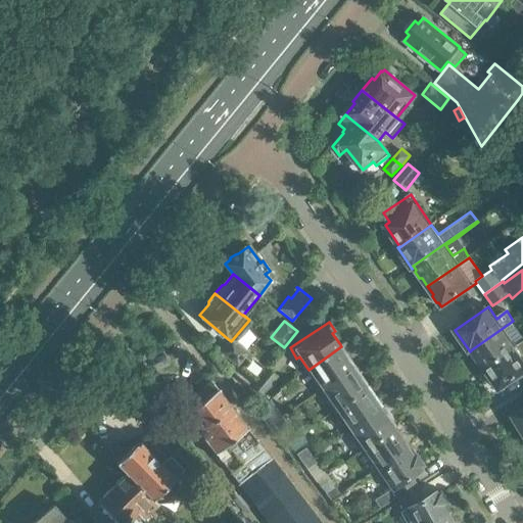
[(503,328),(472,349),(474,352),(473,355),(477,361),(479,361),(484,367),(516,345),(503,328)]
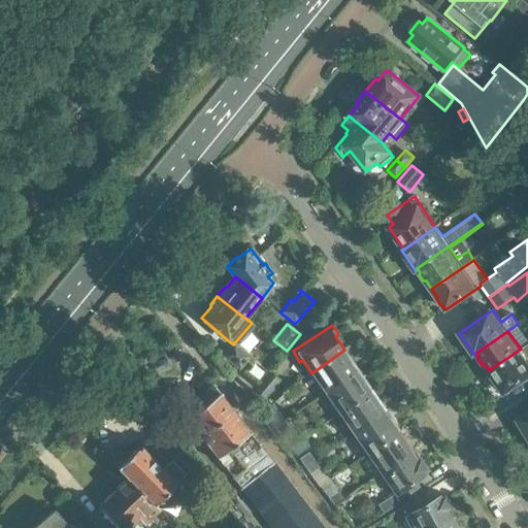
[(527,343),(521,350),(521,349),(489,370),(495,381),(495,384),(498,389),(501,389),(504,393),(527,375),(527,343)]
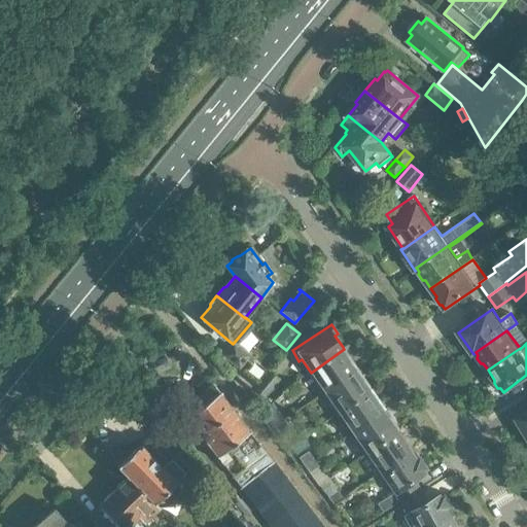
[(238,370),(241,366),(248,357),(233,344),(221,356),(238,370)]
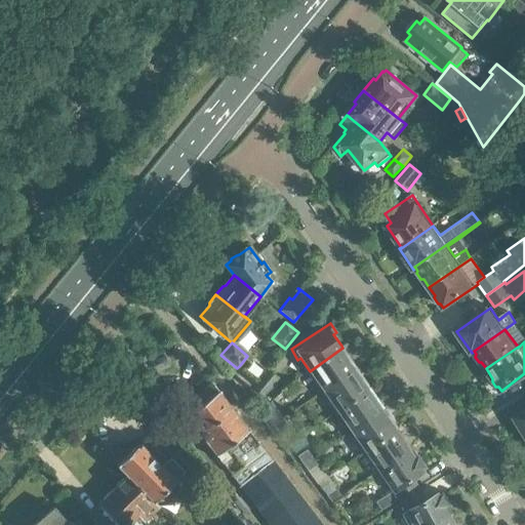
[(319,381),(325,390),(354,369),(348,361),(350,359),(342,348),(310,371),(317,382),(319,381)]
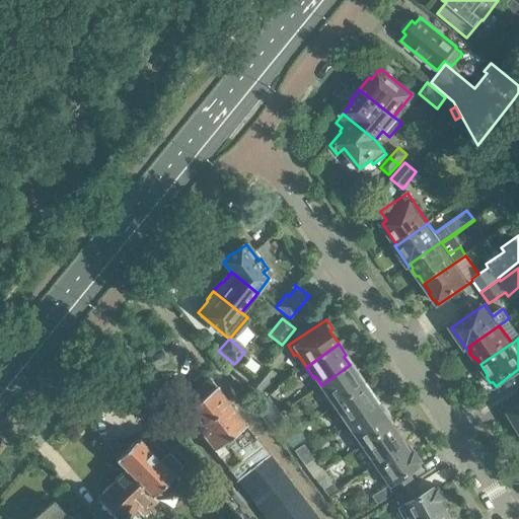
[(237,361),(234,364),(228,372),(245,394),(257,378),(237,361)]
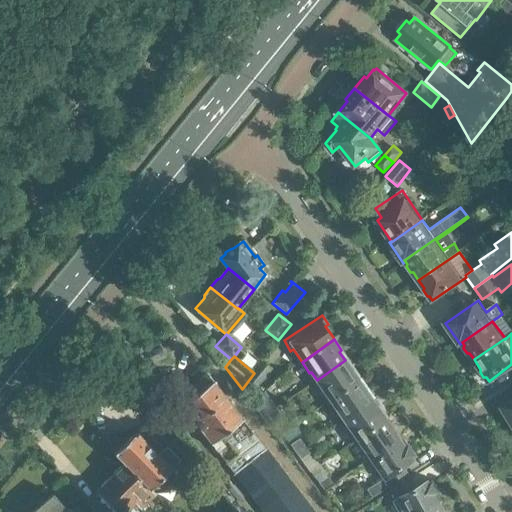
[(263,360),(254,373),(242,389),(250,398),(273,368),(263,360)]
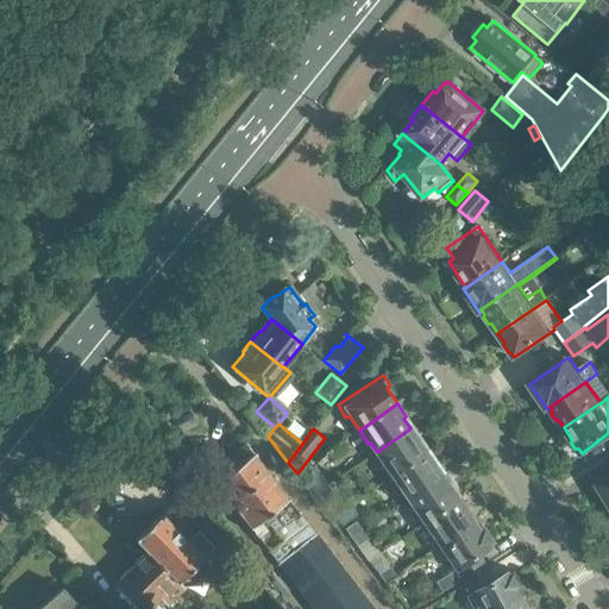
[(378,460),(389,475),(390,477),(429,450),(421,438),(418,440),(410,428),(377,452),(381,458),(378,460)]
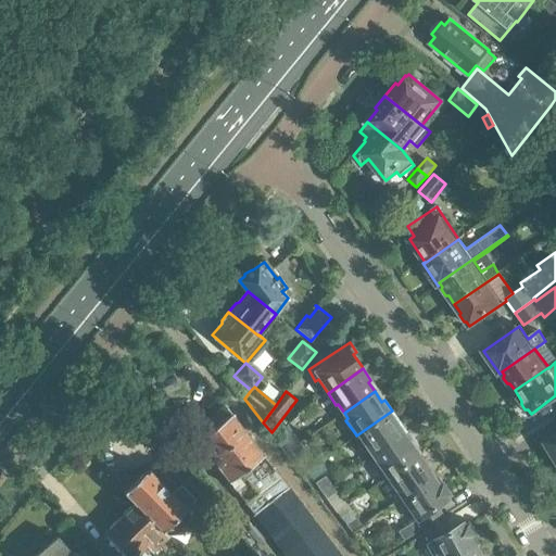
[(207,454),(224,474),(257,447),(225,405),(207,417),(216,428),(198,441),(207,454)]
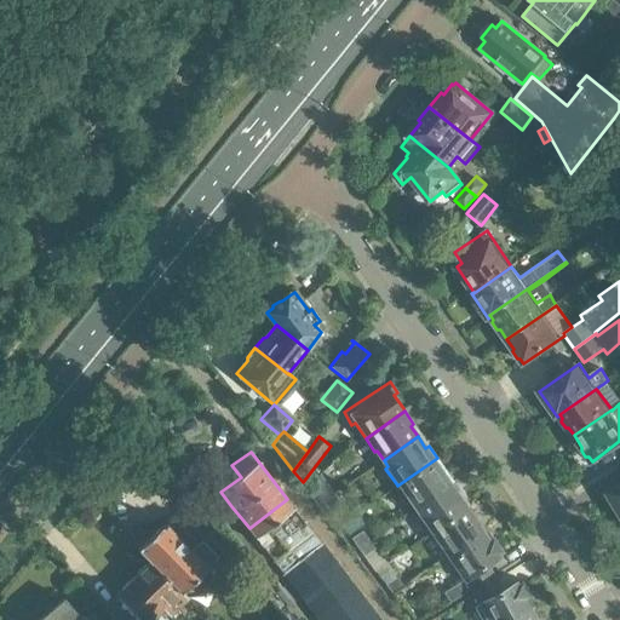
[(446,471),(437,458),(397,486),(407,499),(411,498),(417,507),(451,484),(443,474),(446,471)]
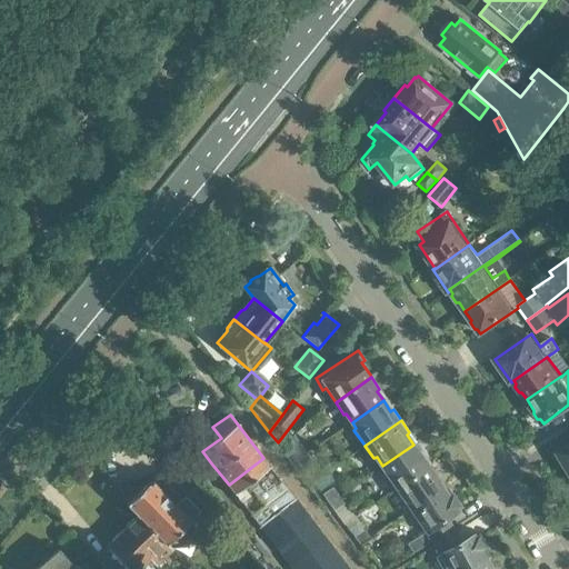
[(298,459),(307,452),(300,442),(290,449),(298,459)]
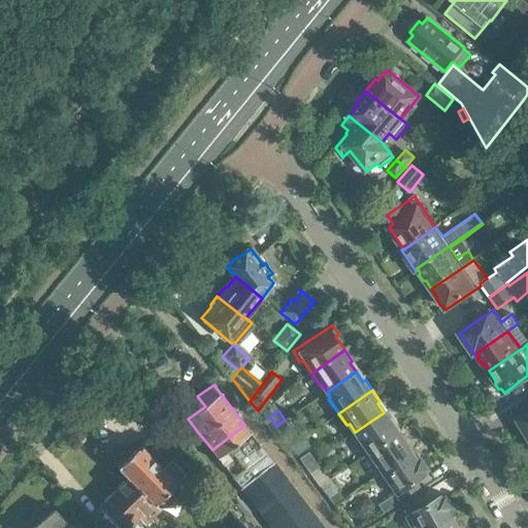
[(390,421),(384,413),(355,432),(359,438),(356,439),(366,454),(400,431),(392,420),(390,421)]
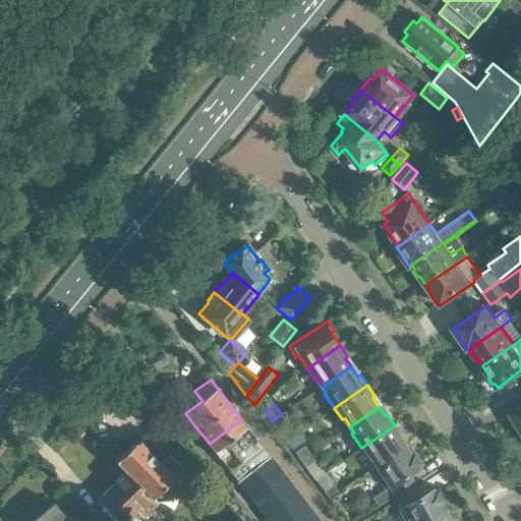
[(520,408),(512,414),(520,429),(520,408)]
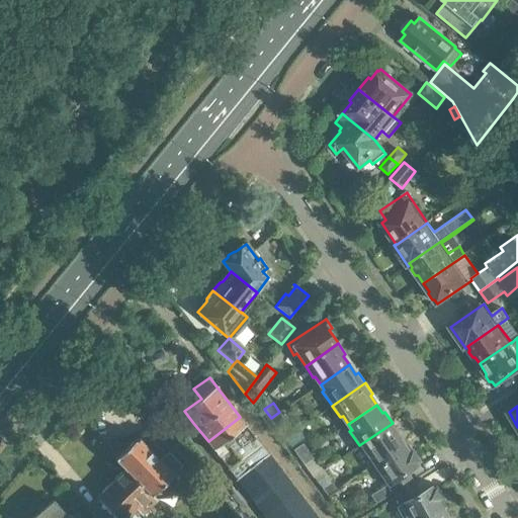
[(279,412),(271,418),(277,427),(285,421),(279,412)]
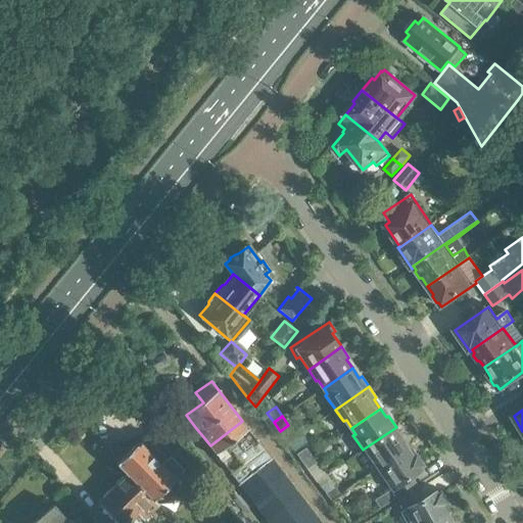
[(321,522),(242,421),(210,445),(270,522),(321,522)]
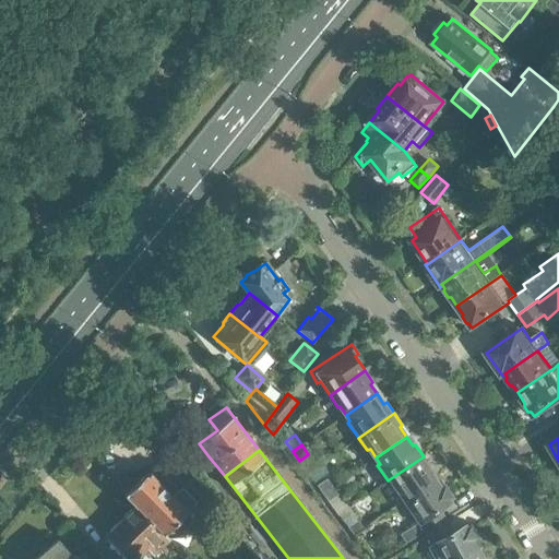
[(392,482),(404,500),(436,479),(429,470),(431,467),(424,456),(388,480),(390,484),(392,482)]
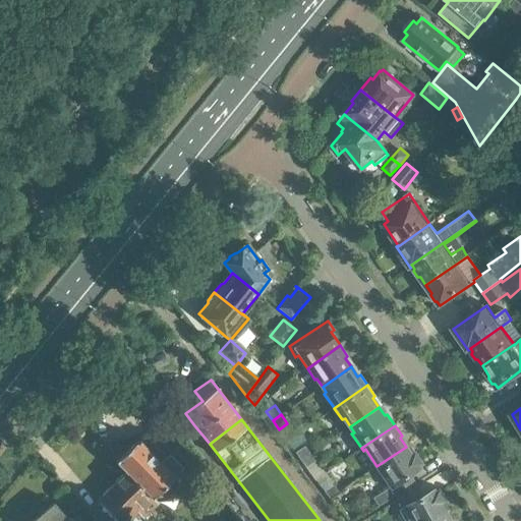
[(300,428),(286,438),(293,448),(307,439),(300,428)]
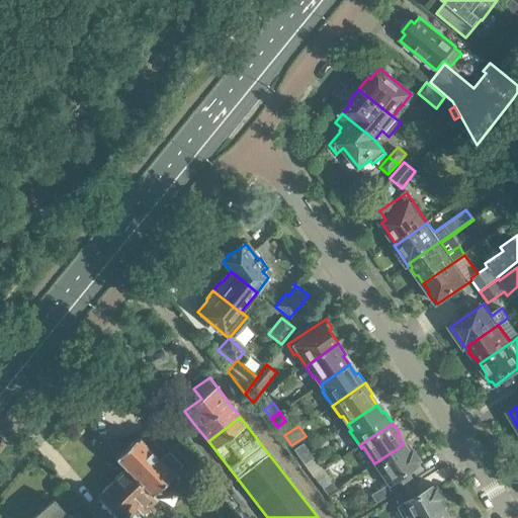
[(115,458),(124,468),(152,496),(153,495),(183,465),(169,450),(160,459),(138,437),(115,458)]
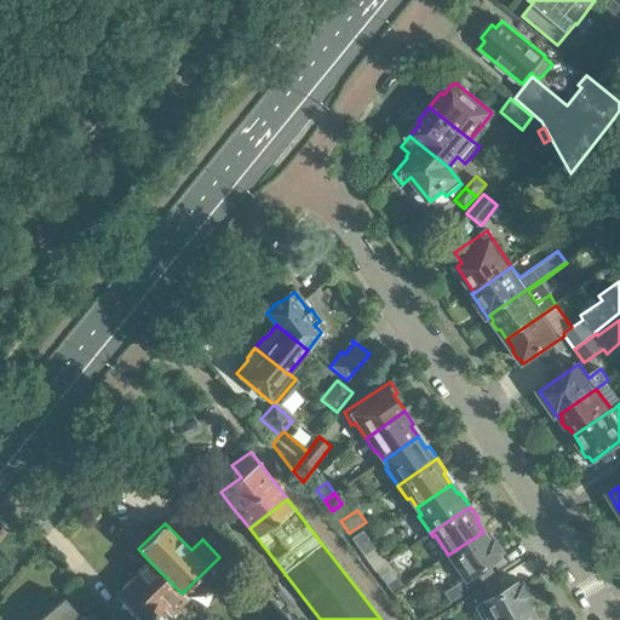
[(357,547),(368,540),(362,530),(351,538),(357,547)]
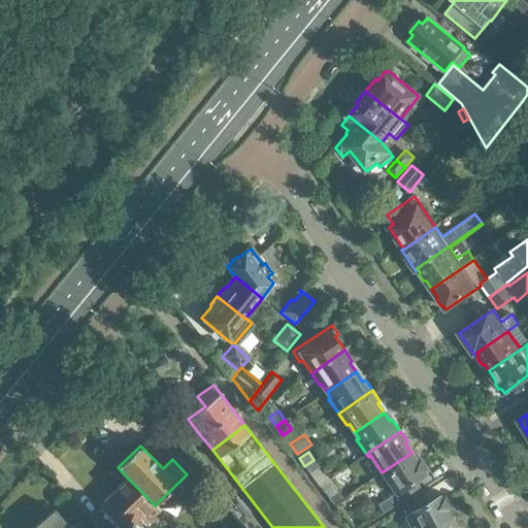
[(402,503),(422,492),(416,482),(425,473),(424,472),(428,470),(421,459),(417,461),(411,453),(382,472),(386,479),(384,481),(393,493),(377,504),(383,513),(400,501),(402,503)]
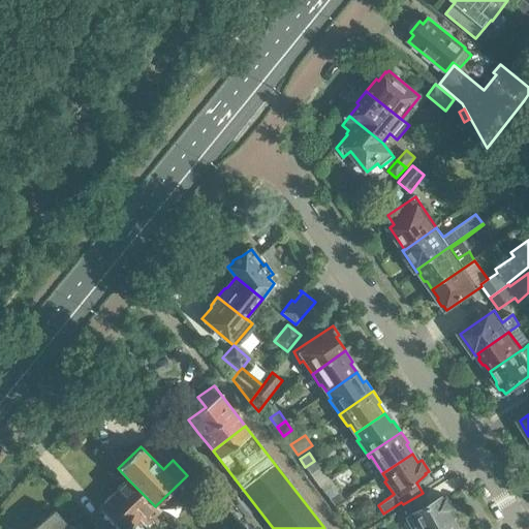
[(314,461),(305,467),(310,474),(320,468),(314,461)]
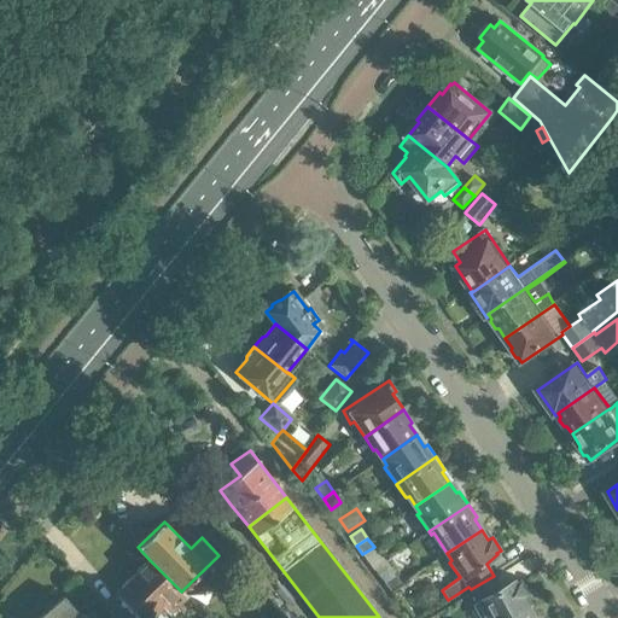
[(390,558),(373,569),(391,592),(403,583),(396,572),(400,570),(390,558)]
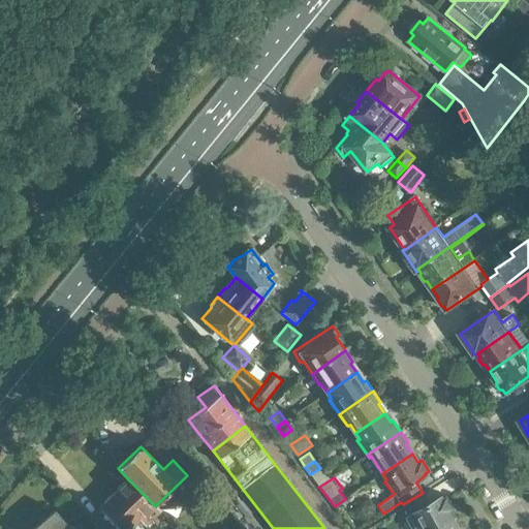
[(161,511),(156,505),(155,506),(127,478),(97,508),(118,528),(132,528),(141,521),(146,527),(161,511)]
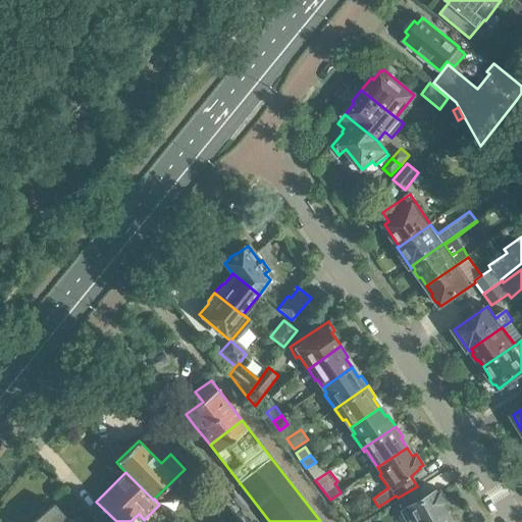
[(423,498),(417,486),(398,498),(399,500),(394,503),(399,512),(401,511),(407,521),(410,520),(411,521),(431,521),(447,514),(441,506),(446,503),(438,491),(435,493),(434,491),(423,498)]
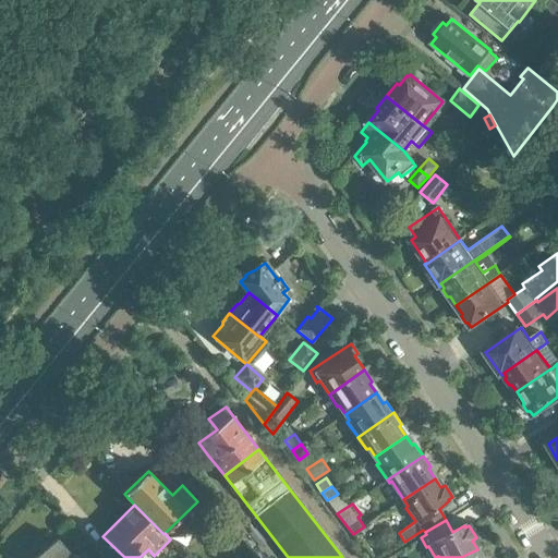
[(34,557),(74,557),(58,538),(34,557)]
